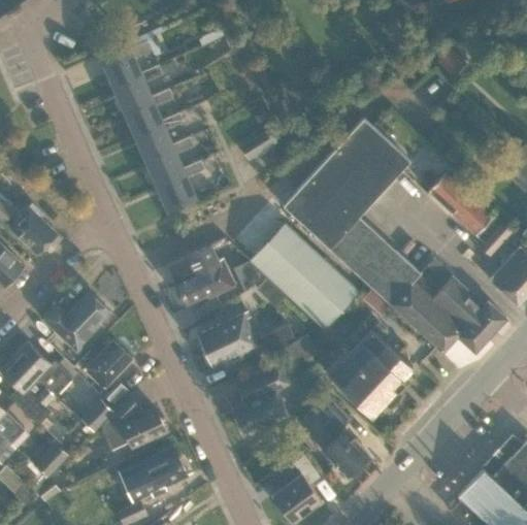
[(104,66),(114,90),(144,76),(142,72),(136,58),(153,51),(149,41),(131,48),(132,53),(104,66)]
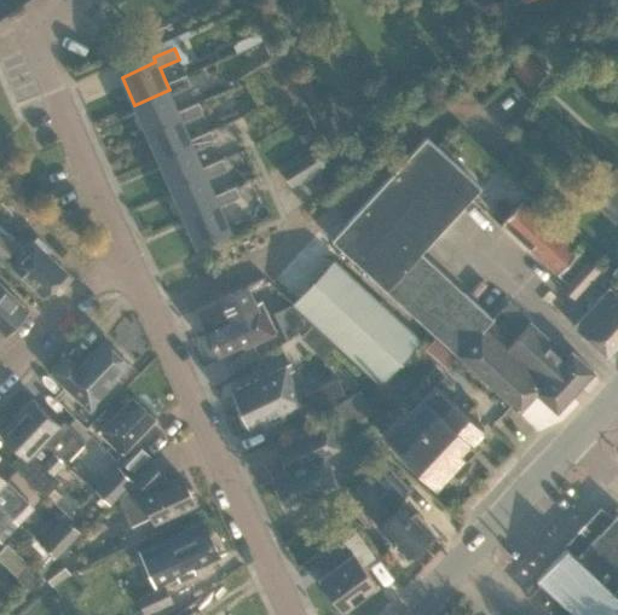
[(282,92),(300,85),(293,64),(273,71),(282,92)]
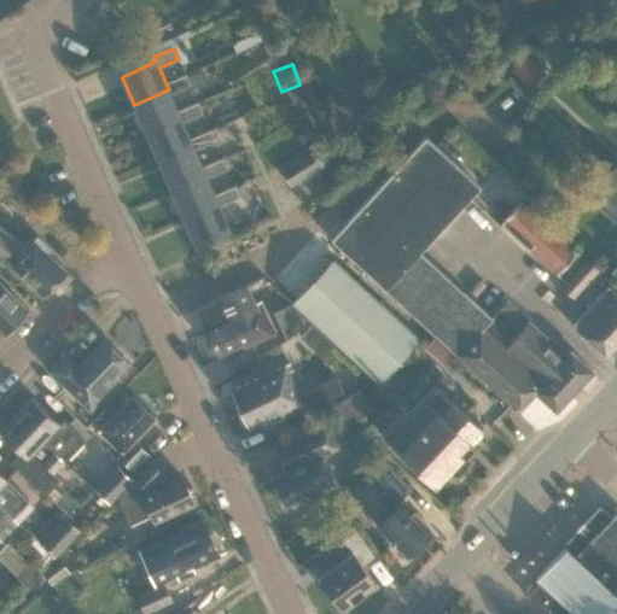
[(169,89),(134,105),(146,133),(181,117),(179,112),(172,95),(191,87),(186,76),(167,85),(169,89)]
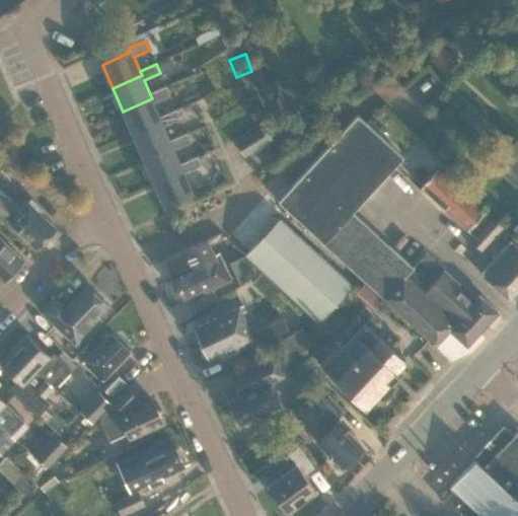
[(167,87),(150,94),(152,98),(123,112),(133,135),(162,122),(161,118),(154,103),(171,96),(167,87)]
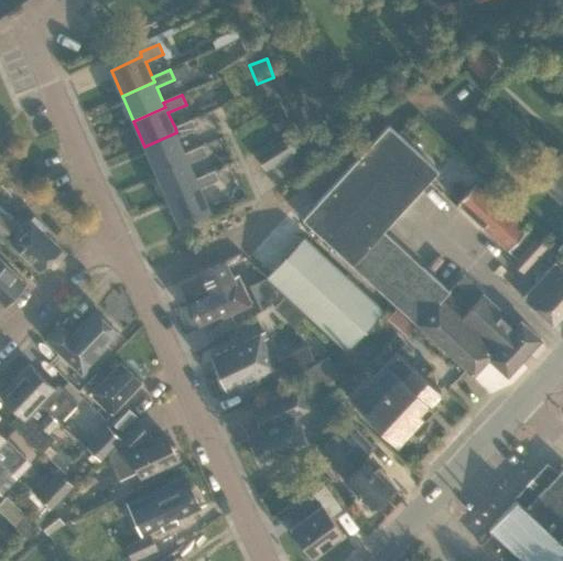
[(188,158),(186,153),(179,138),(197,130),(193,120),(175,128),(176,132),(144,147),(157,172),(188,158)]
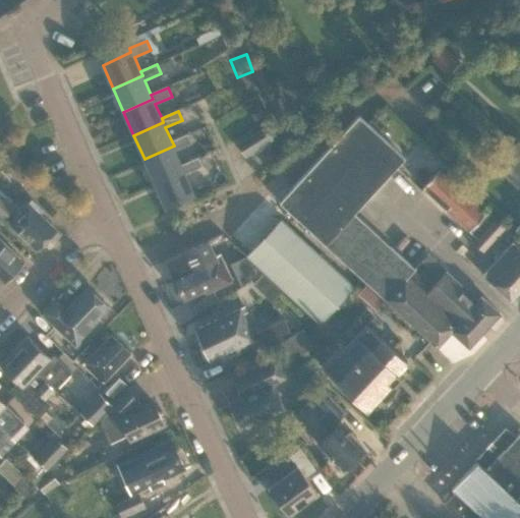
[(452,331),(469,347),(500,313),(481,297),(478,301),(427,255),(415,270),(354,215),(405,159),(359,117),(279,204),(437,347),(452,331)]
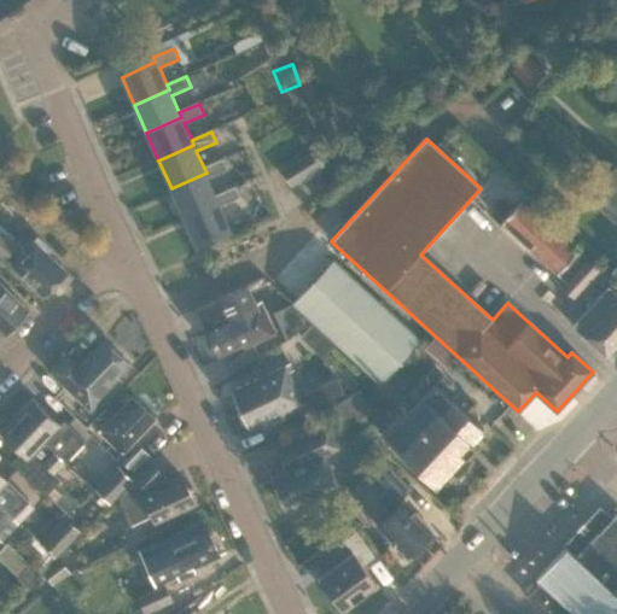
[(315,152),(283,173),(291,187),(325,167),(315,152)]
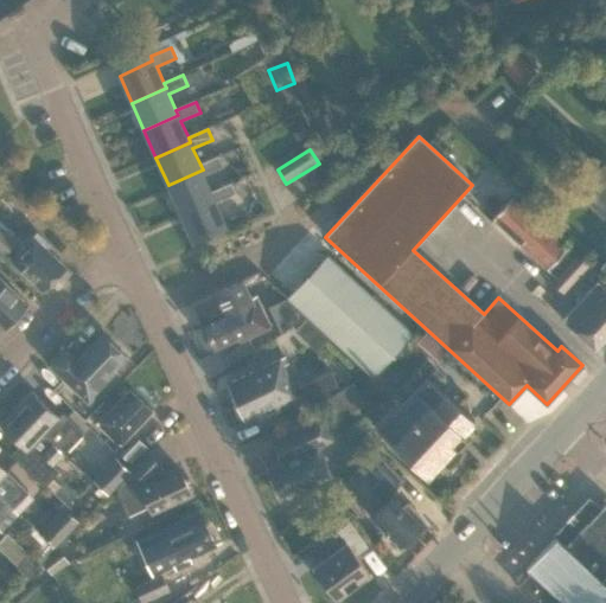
[(168,185),(180,212),(215,197),(212,192),(205,175),(224,167),(219,156),(201,165),(203,170),(168,185)]
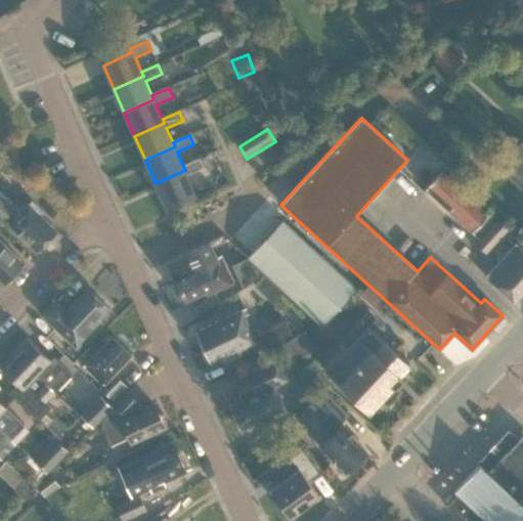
[(522,139),(514,149),(518,154),(522,158),(522,139)]
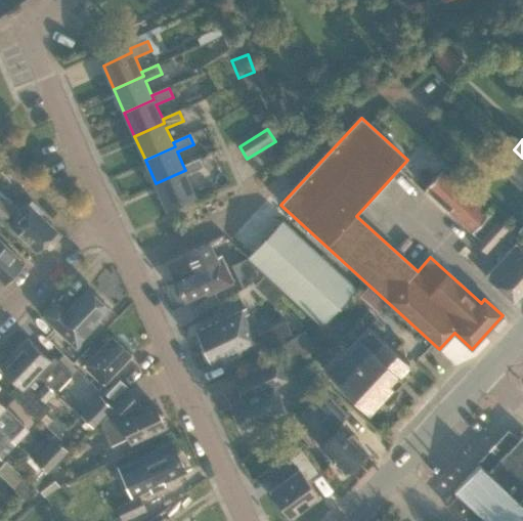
[(522,158),(518,154),(502,170),(522,190),(522,158)]
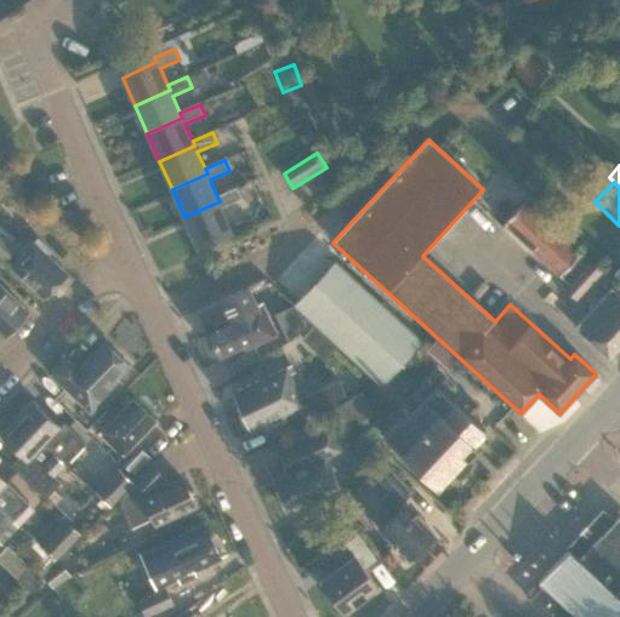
[(220,201),(185,217),(197,247),(232,232),(221,209),(243,199),(238,188),(217,196),(220,201)]
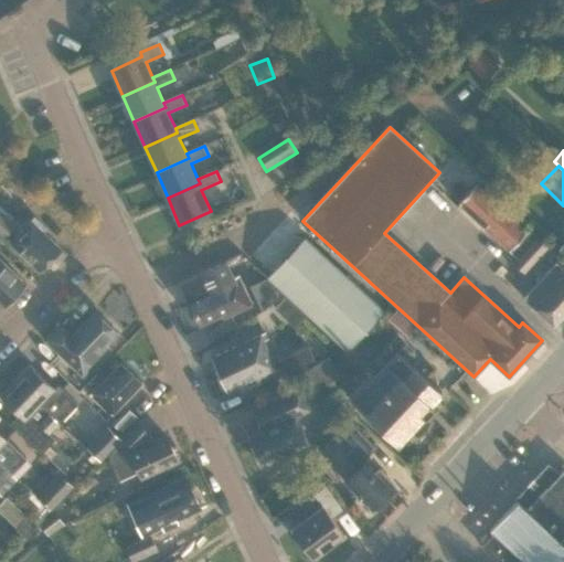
[(524,274),(549,247),(538,239),(536,240),(528,232),(478,186),(459,205),(518,260),(513,264),(524,274)]
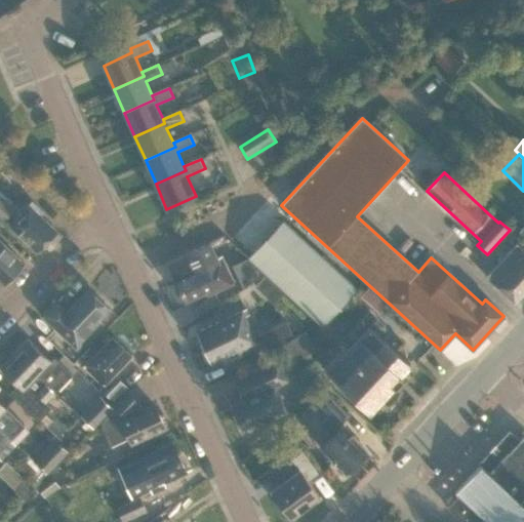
[(0,217),(4,222),(14,211),(0,197),(0,217)]
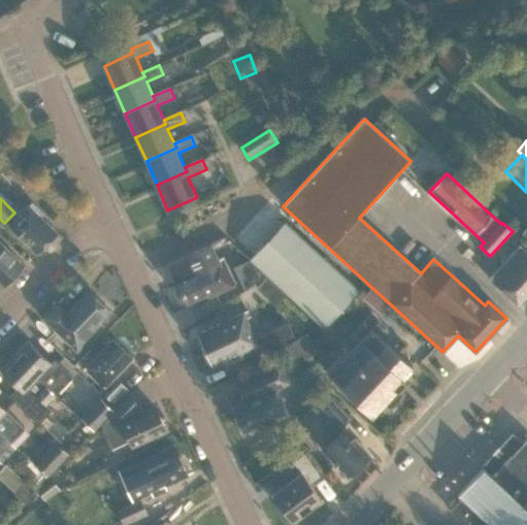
[(37,254),(58,233),(40,217),(43,214),(33,203),(9,228),(37,254)]
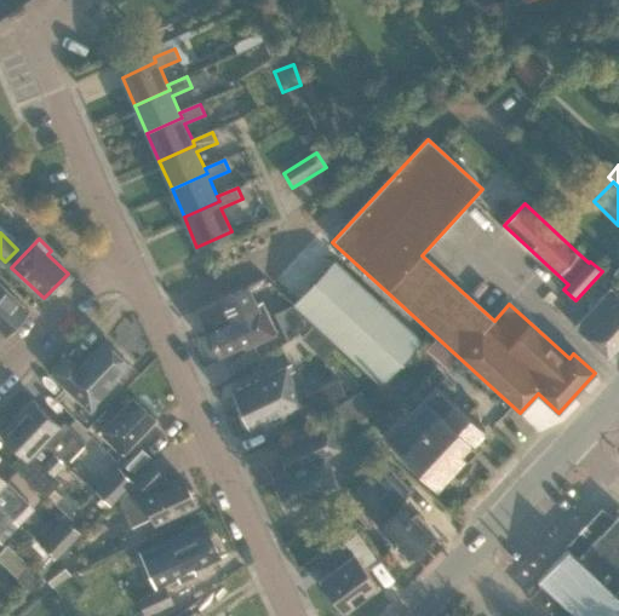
[(382,386),(391,376),(423,343),(336,262),(294,306),(382,386)]
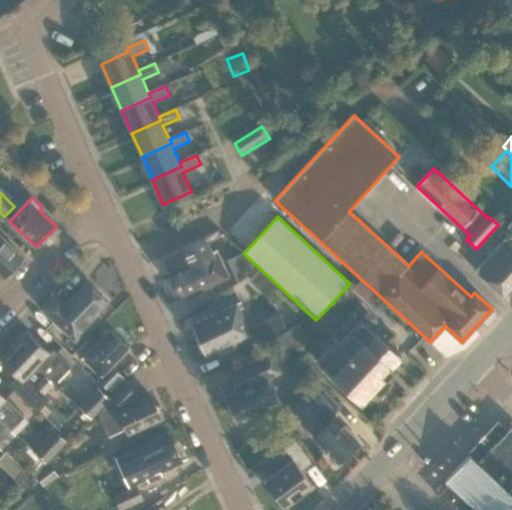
[(0,276),(4,281),(25,259),(0,235),(0,276)]
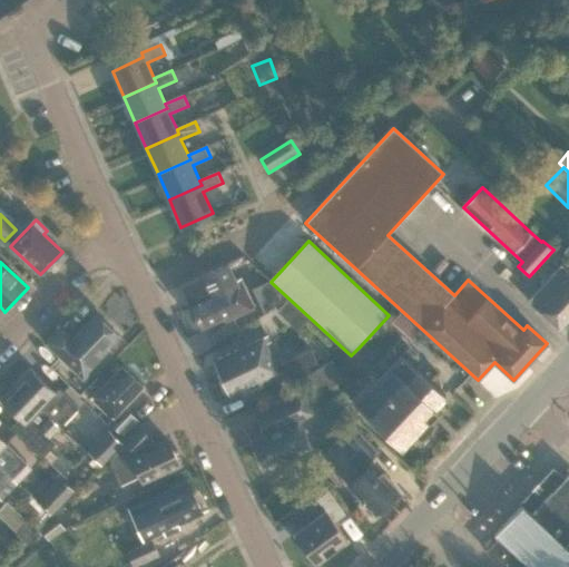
[(182,286),(190,308),(193,311),(192,314),(192,315),(195,323),(199,324),(200,328),(223,318),(225,321),(254,309),(241,280),(236,282),(228,265),(182,286)]
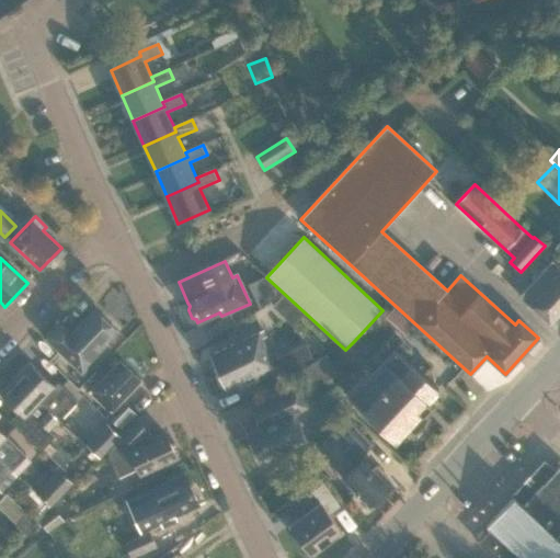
[(550,326),(550,325),(559,314),(559,268),(552,261),(520,297),(550,326)]
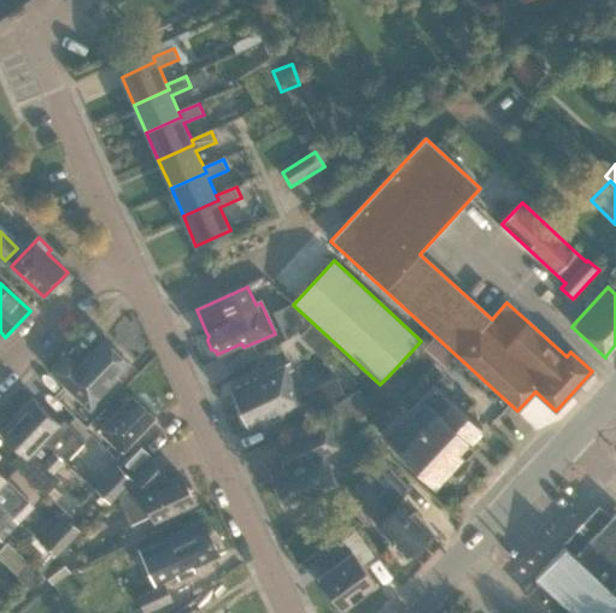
[(310,348),(322,336),(310,325),(299,337),(310,348)]
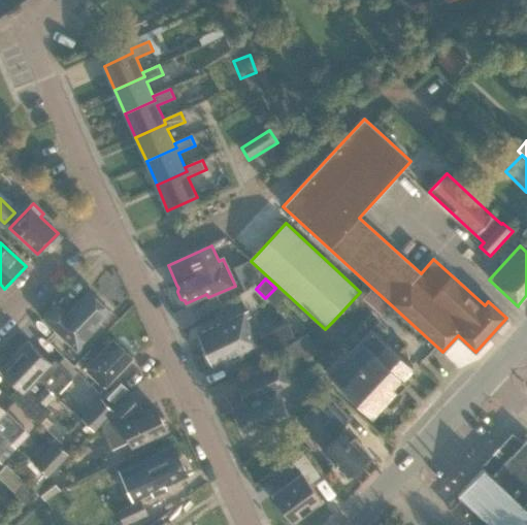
[(100,323),(110,312),(90,292),(68,314),(61,307),(46,322),(78,352),(103,325),(100,323)]
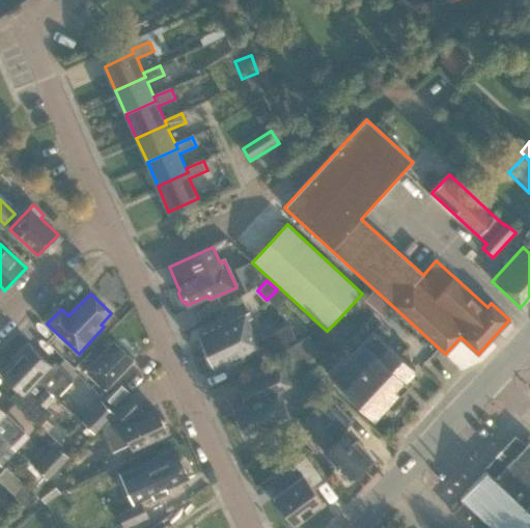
[(248,322),(252,320),(249,313),(199,337),(214,369),(226,363),(228,367),(245,359),(243,356),(248,353),(260,348),(248,322)]
